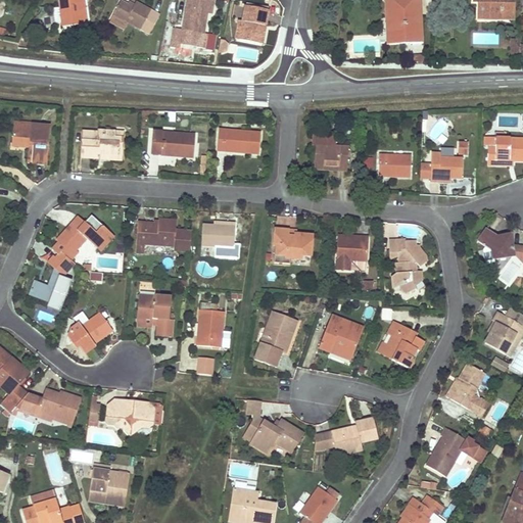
[(83,14),(81,0),(57,0),(61,28),(87,25),(86,14),(83,14)]
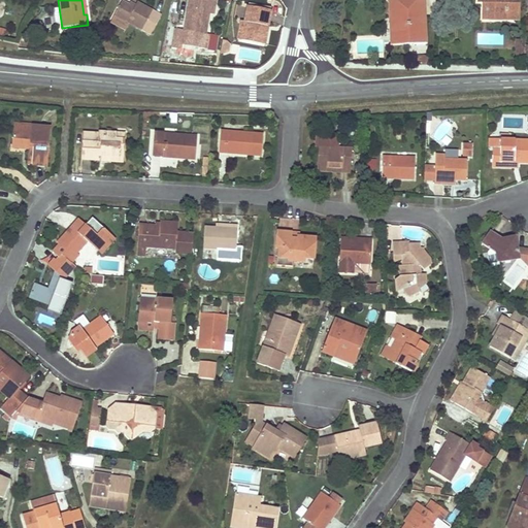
[(209,34),(208,34),(206,34),(209,14),(211,0),(189,0),(184,30),(175,29),(172,46),(182,48),(182,45),(207,50),(209,34)]
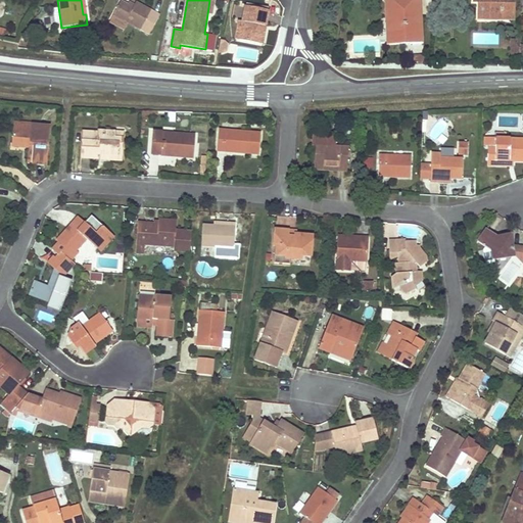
[(385,18),(389,18),(390,41),(424,40),(423,15),(418,15),(420,0),(387,0),(388,2),(385,3),(385,18)]
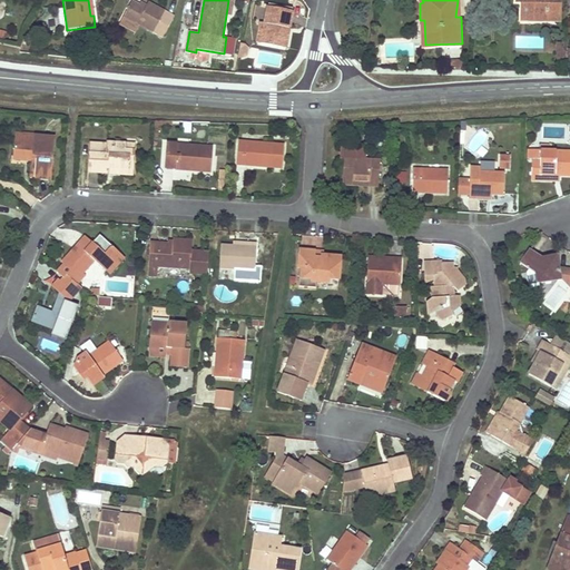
[(516,0),(517,2),(522,2),(522,13),(533,15),(533,21),(559,22),(559,0),(516,0)]
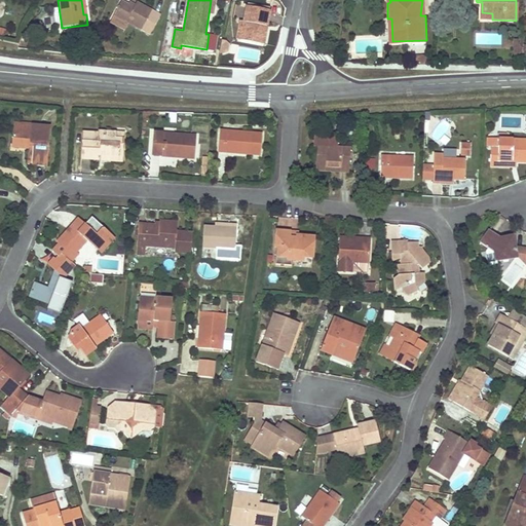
[(136,5),(135,6),(134,8),(128,5),(121,1),(114,14),(128,23),(150,34),(161,15),(137,2),(136,5)]
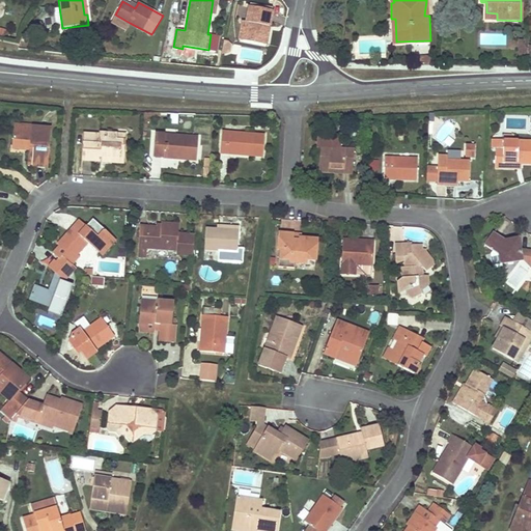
[(270,26),(272,19),(273,11),(249,6),(246,22),(243,40),(263,44),(267,26),(270,26)]
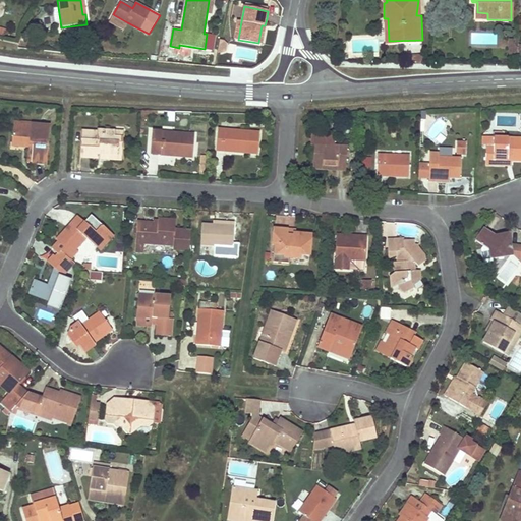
[(127,22),(113,14),(109,21),(123,30),(127,22)]
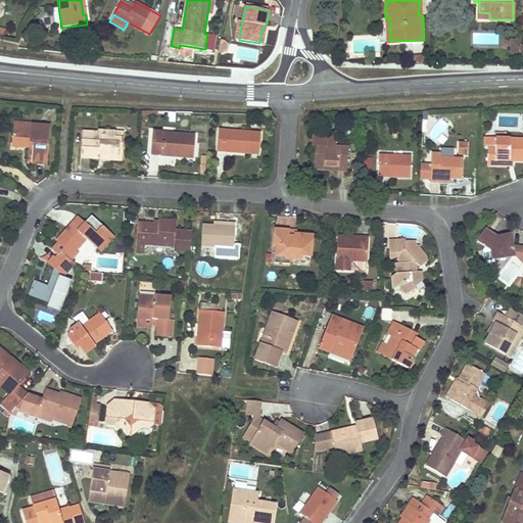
[(424,40),(390,41),(389,18),(385,18),(387,44),(424,43),(424,40)]
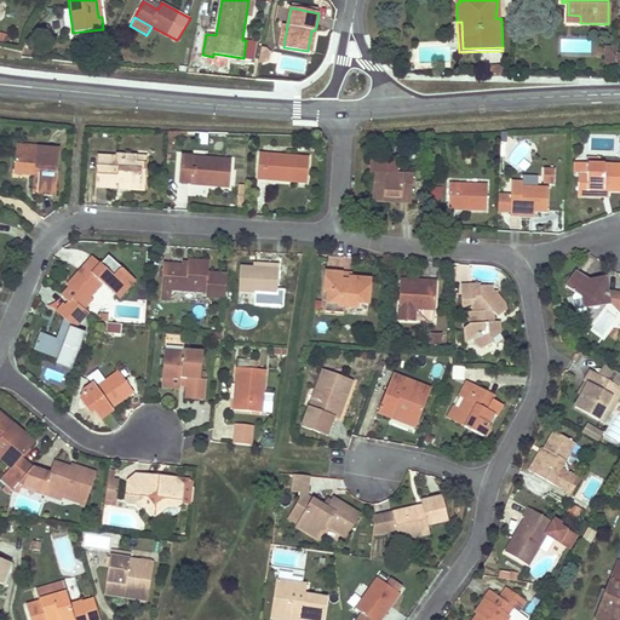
[(267,50),(262,49),(258,63),(264,64),(269,63),(270,53),(267,50)]
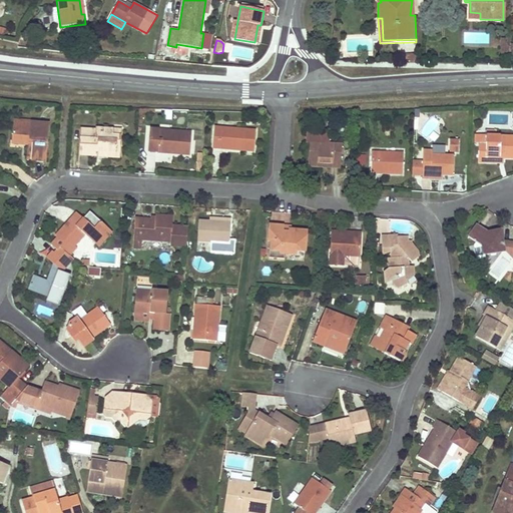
[(12,139),(22,140),(32,142),(31,160),(45,161),(49,124),(31,122),(30,129),(13,127),(12,139)]
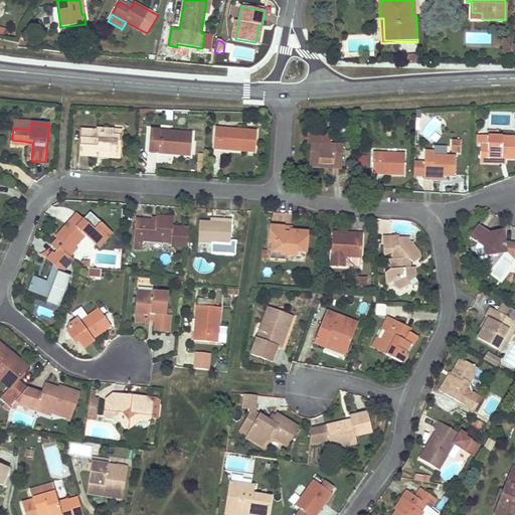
[(234,130),(234,131),(234,132),(223,131),(223,129),(214,128),(213,149),(245,151),(245,150),(255,150),(256,130),(247,129),(247,131),(234,130)]
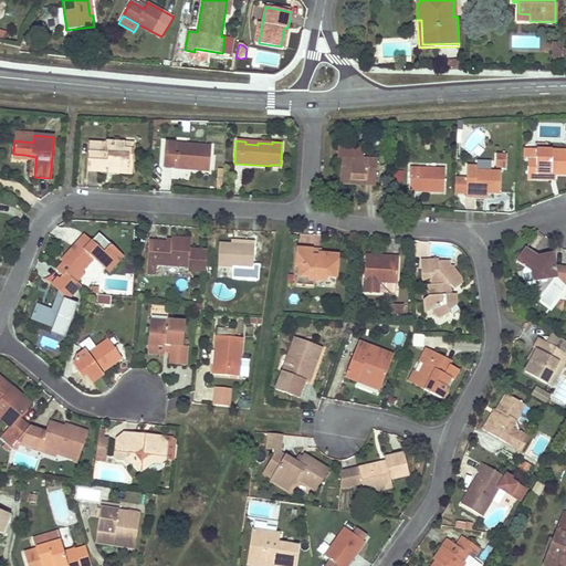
[(105,154),(106,143),(88,142),(88,153),(105,154)]
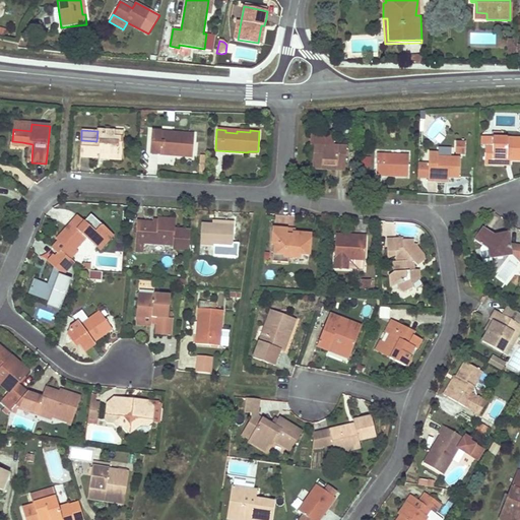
[(99,157),(99,156),(99,154),(118,155),(118,147),(122,147),(123,137),(114,136),(115,132),(98,131),(96,141),(81,140),(79,156),(99,157)]
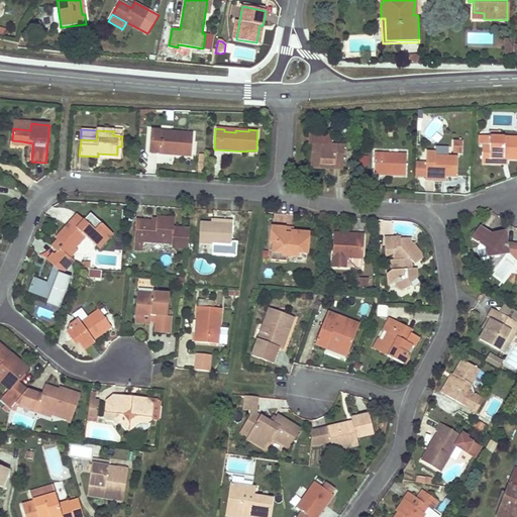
[(161,133),(161,132),(161,131),(150,130),(148,153),(191,157),(193,134),(172,132),(172,134),(161,133)]
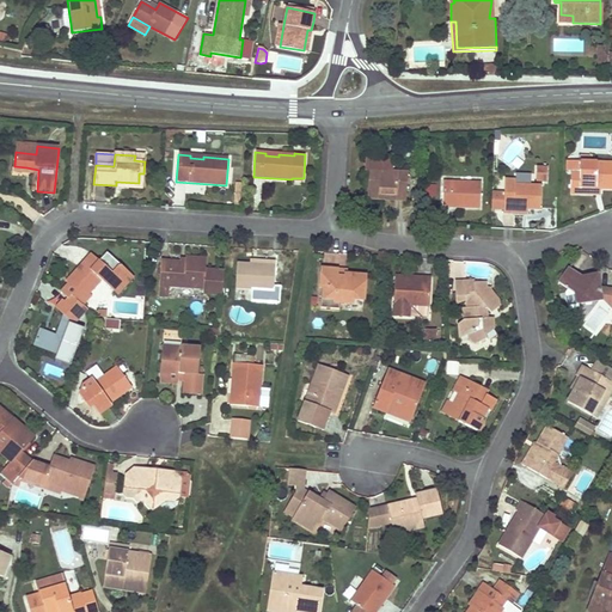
[(378,200),(379,196),(379,194),(398,195),(398,193),(405,193),(407,173),(392,172),(393,161),(365,159),(363,171),(368,171),(367,199),(378,200)]
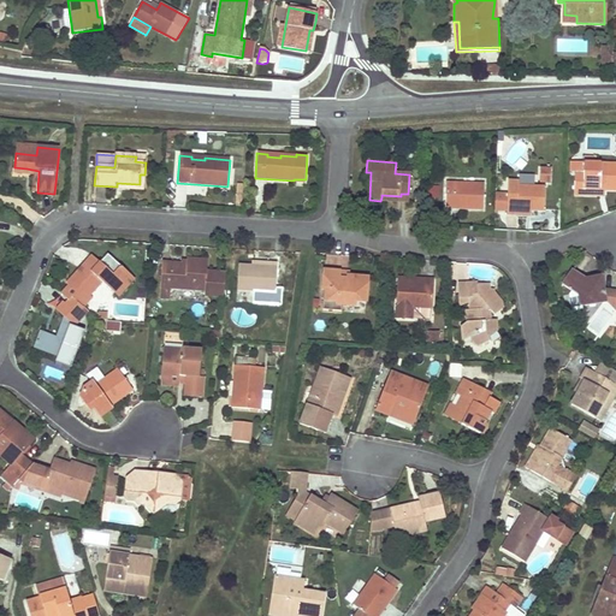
[(574,173),(574,184),(574,195),(582,195),(582,188),(604,189),(615,189),(615,164),(584,164),(582,171),(582,173),(574,173)]
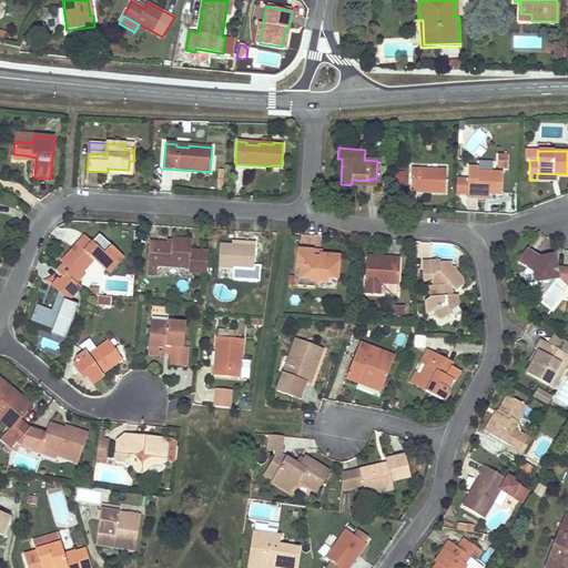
[(498,166),(503,166),(507,166),(508,154),(498,153),(498,166)]
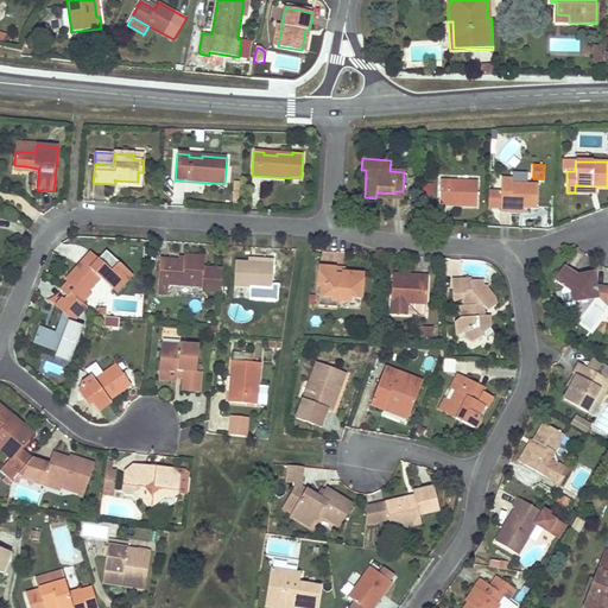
[(32,189),(37,190),(38,169),(26,166),(14,165),(13,170),(33,172),(32,189)]
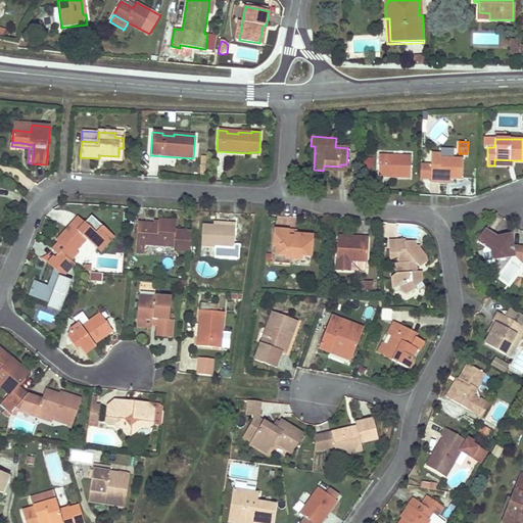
[(99,158),(122,160),(123,148),(119,148),(119,156),(99,155),(99,157),(99,158)]
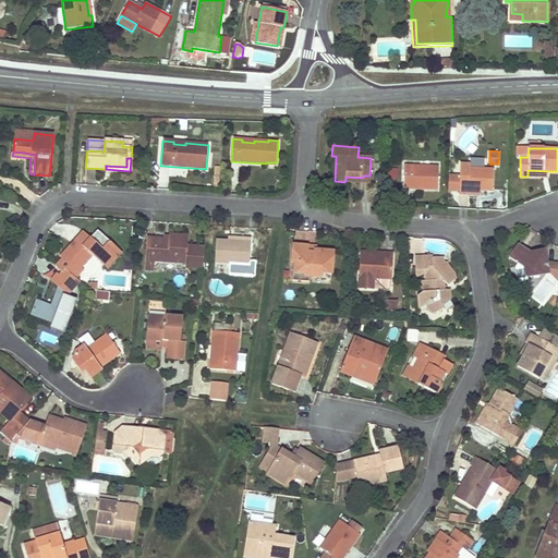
[(469,189),(481,190),(493,190),(494,168),(485,168),(470,167),(471,162),(460,162),(459,193),(469,193),(469,189)]
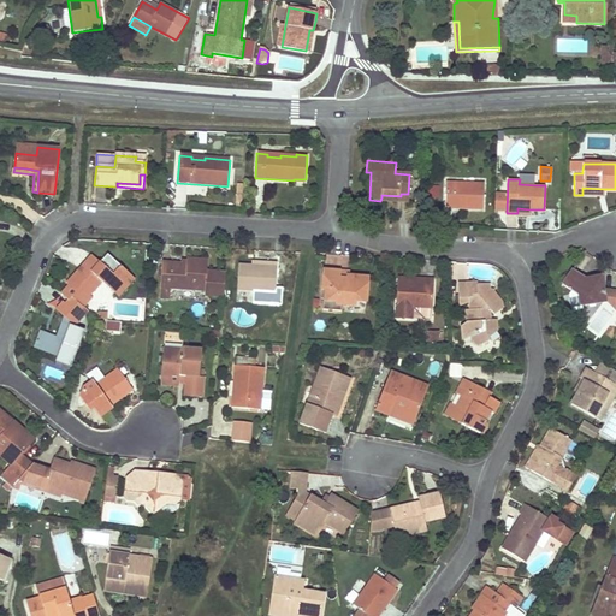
[(455,212),(455,209),(455,207),(467,208),(481,209),(483,185),(446,183),(445,212),(455,212)]
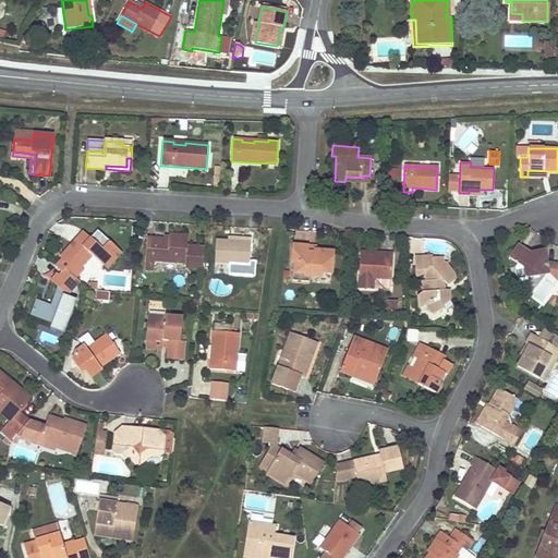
[(62,258),(59,263),(75,278),(83,269),(81,267),(92,255),(102,265),(117,249),(98,231),(87,242),(83,239),(80,235),(60,256),(62,258)]
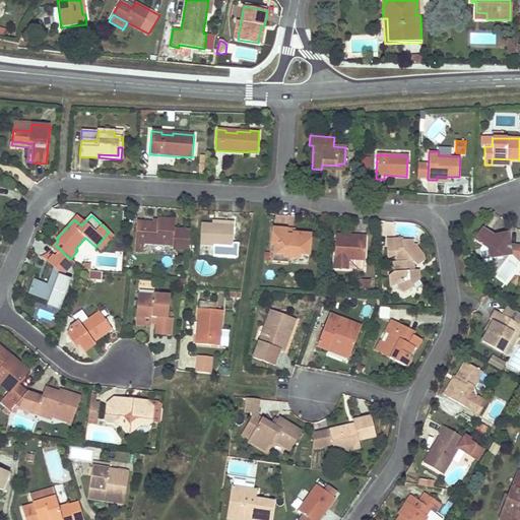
[(173,249),(189,250),(190,236),(174,235),(175,229),(176,220),(157,219),(157,223),(137,222),(135,251),(141,252),(142,244),(174,246),(173,249)]
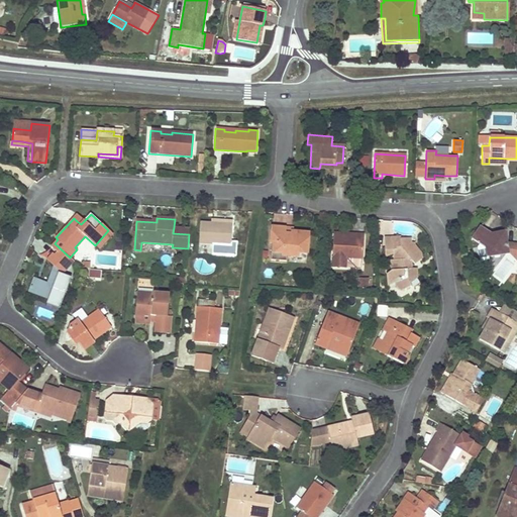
[(215,224),(212,224),(200,223),(198,244),(214,245),(214,250),(230,251),(231,245),(232,222),(224,222),(224,224),(215,224)]
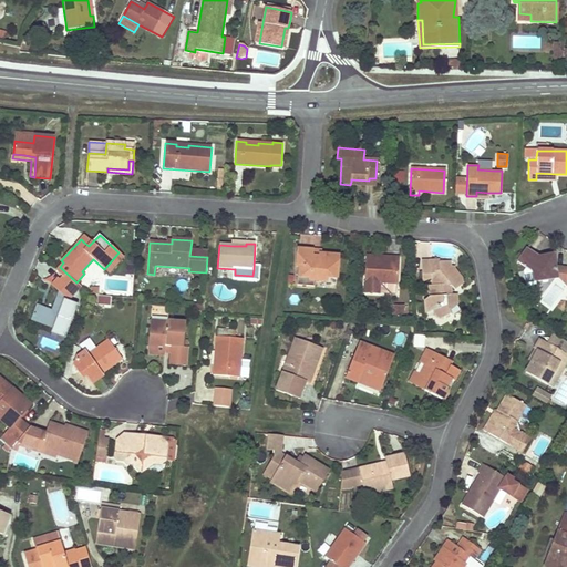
[(328,277),(339,278),(340,256),(320,255),(320,257),(312,257),(313,250),(299,249),(298,267),(300,267),(299,286),(316,287),(316,280),(328,281),(328,277)]
